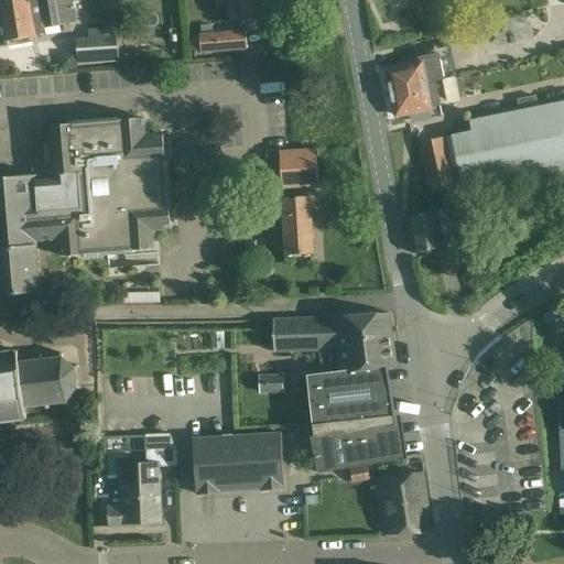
[(8,41),(9,46),(36,42),(35,35),(46,33),(45,29),(76,23),(72,0),(0,0),(0,6),(7,42),(8,41)]
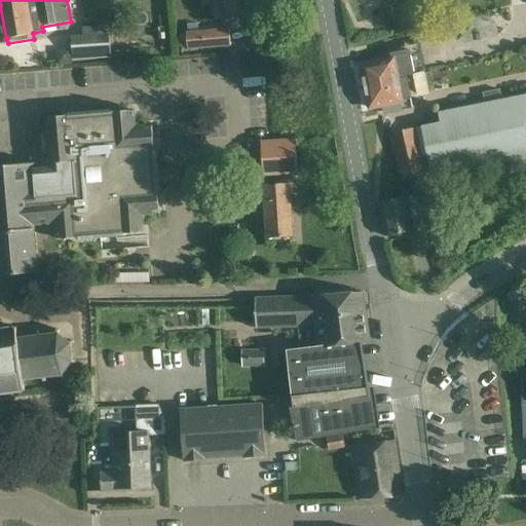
[(212,0),(216,19),(240,14),(237,0),(212,0)]
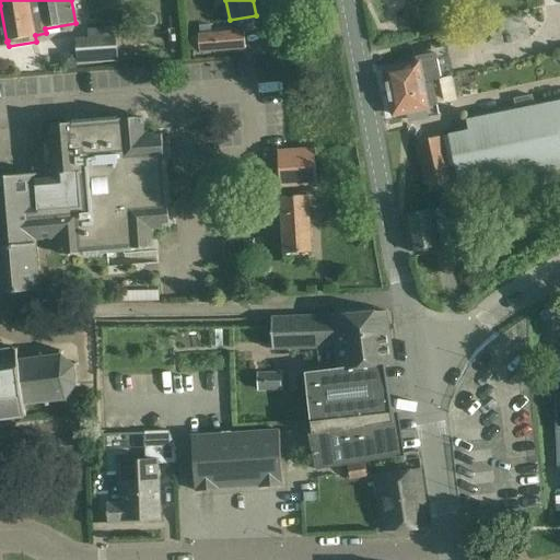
[(76,31),(78,59),(118,57),(116,27),(76,31)]
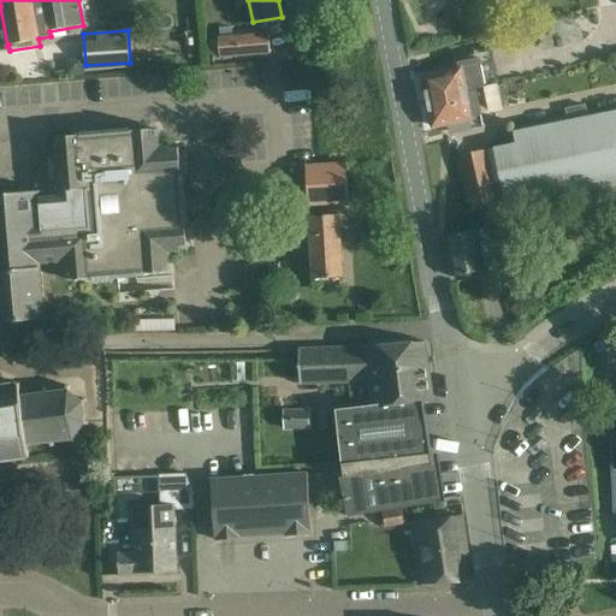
[(219,40),(208,41),(209,55),(219,54),(220,57),(271,53),(268,34),(218,37),(219,40)]
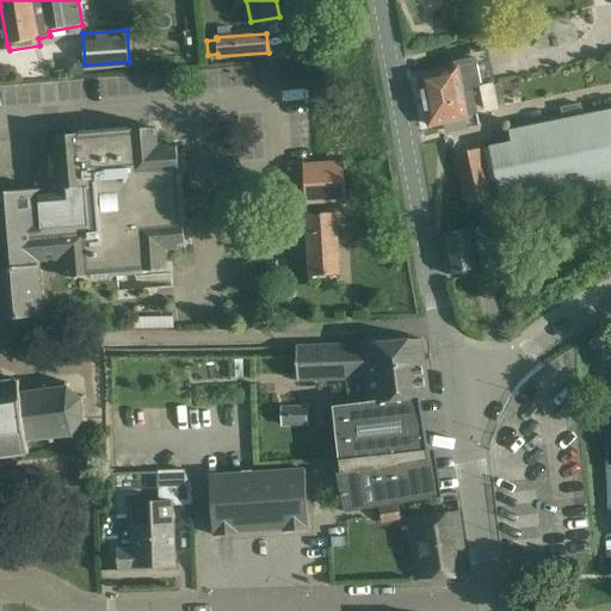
[(82,57),(66,59),(67,75),(84,74),(82,57)]
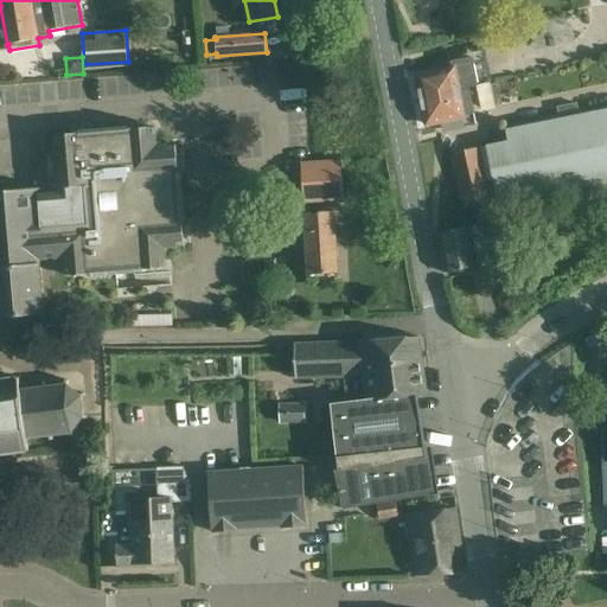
[(422,101),(432,98),(430,97),(436,96),(439,96),(441,97),(446,96),(445,88),(458,85),(459,90),(478,85),(472,58),(452,62),(453,69),(416,76),(422,101)]
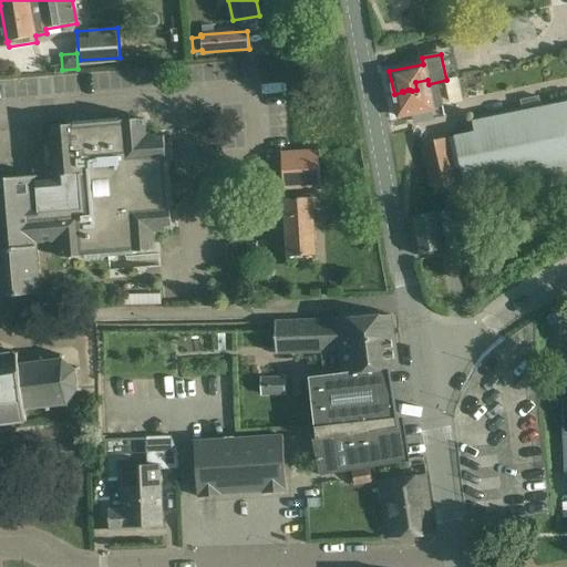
[(445,81),(450,104),(462,101),(457,78),(445,81)]
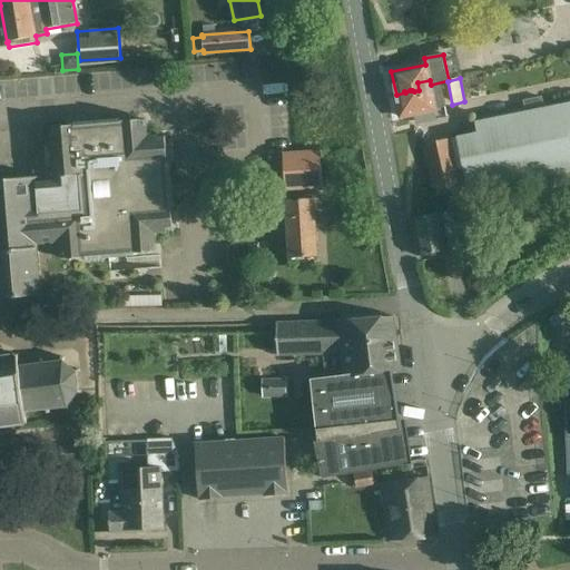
[(446,108),(442,85),(431,87),(431,85),(430,80),(418,82),(419,90),(414,91),(412,90),(410,90),(404,91),(405,92),(396,95),(401,117),(446,108)]
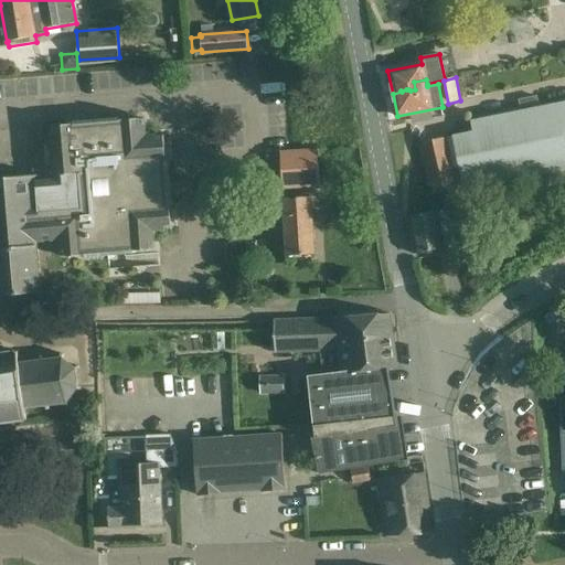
[(564,100),(484,117),(471,119),(473,132),(452,137),(464,194),(555,177),(564,173),(564,100)]
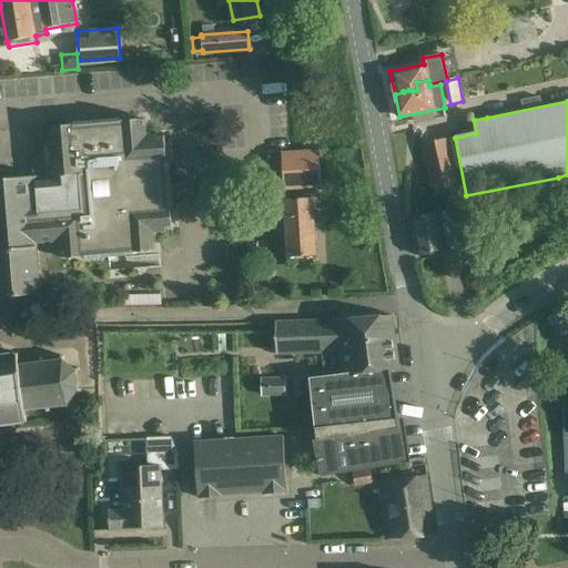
[(37,176),(0,179),(0,297),(41,294),(38,243),(57,242),(60,244),(61,259),(84,256),(84,260),(133,255),(132,253),(156,251),(154,235),(158,233),(173,231),(171,208),(173,206),(170,160),(168,160),(165,135),(149,138),(146,135),(145,119),(121,121),(121,118),(73,122),(73,124),(50,127),(54,176),(56,188),(38,189),(37,176)]
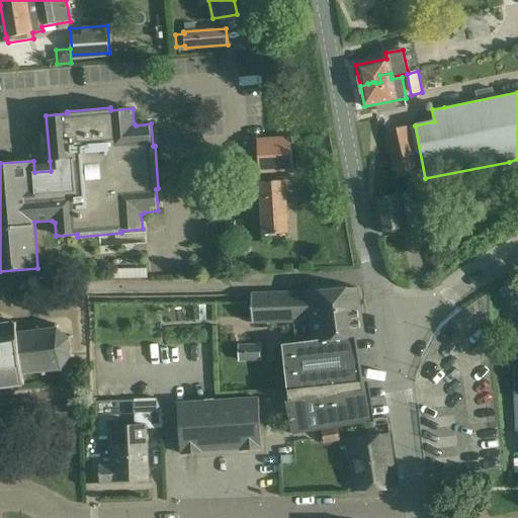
[(418,174),(416,167),(418,166),(410,126),(385,131),(394,171),(394,170),(396,178),(418,174)]
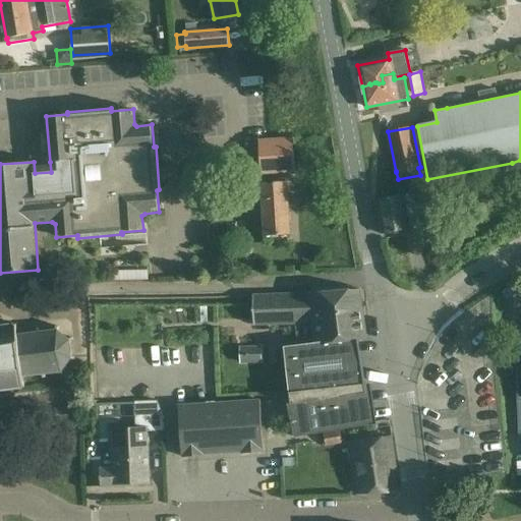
[(258,142),(261,175),(293,173),(291,140),(258,142)]
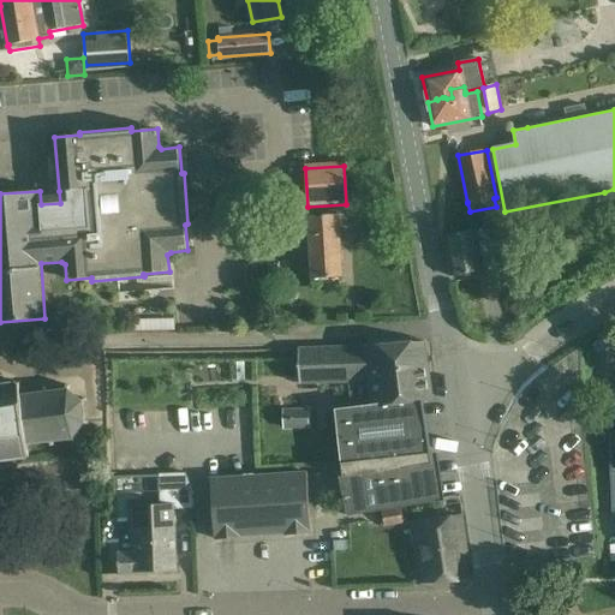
[(312,279),(344,276),(339,215),(309,216),(312,279)]
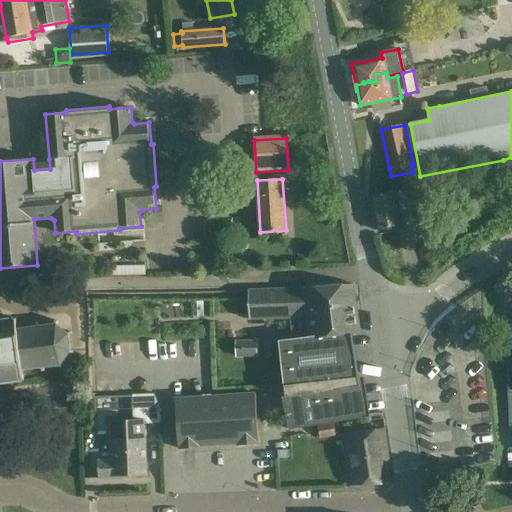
[(376,231),(382,229),(403,225),(403,224),(418,221),(411,189),(397,192),(396,191),(369,196),(376,231)]
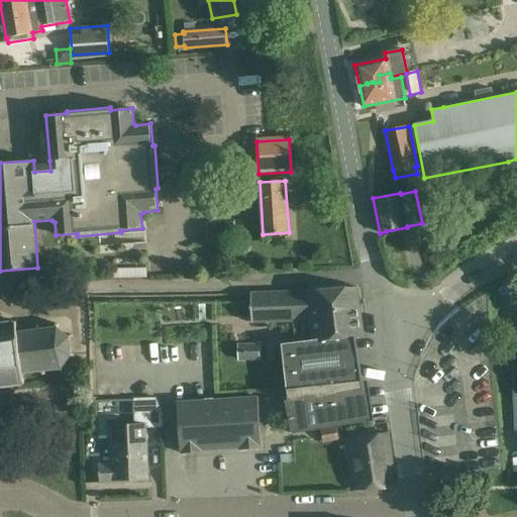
[(315,340),(355,336),(364,335),(356,287),(289,292),(250,293),(251,313),(251,322),(293,321),(293,317),(311,317),(315,340)]
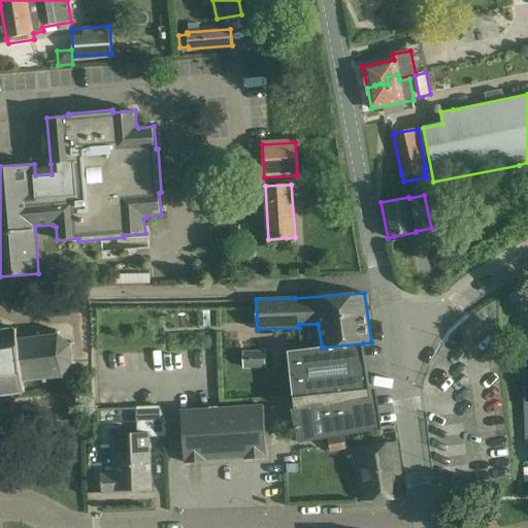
[(210,311),(198,311),(198,327),(210,327),(210,311)]
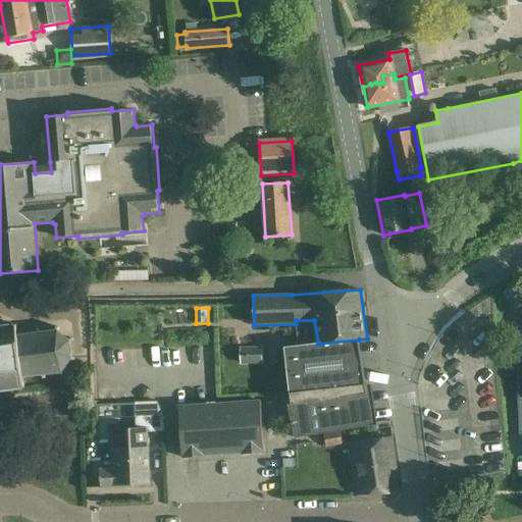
[(16,324),(0,326),(0,390),(24,388),(22,376),(43,374),(43,378),(46,378),(45,374),(60,372),(62,376),(64,374),(62,371),(71,359),(74,360),(75,358),(71,357),(69,343),(73,341),(72,338),(68,341),(57,331),(59,327),(56,326),(55,331),(18,336),(16,324)]
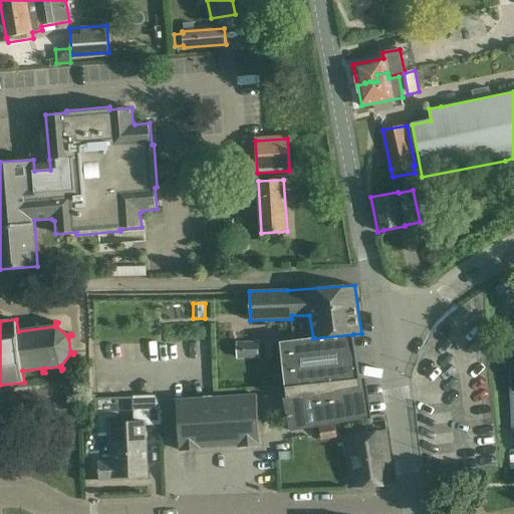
[(290,432),(366,420),(353,334),(313,338),(280,342),(286,399),(283,400),(290,432)]
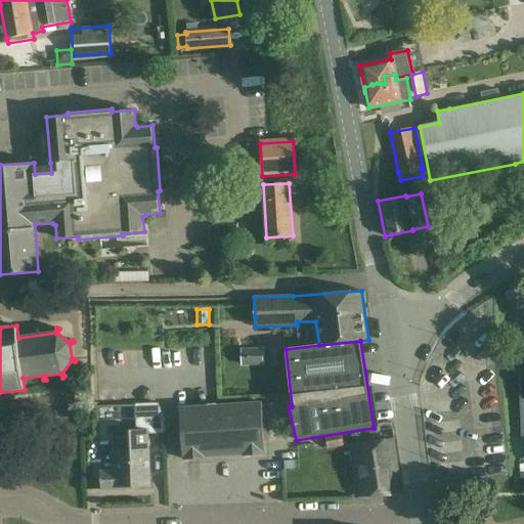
[(262,348),(242,349),(242,364),(262,363),(262,348)]
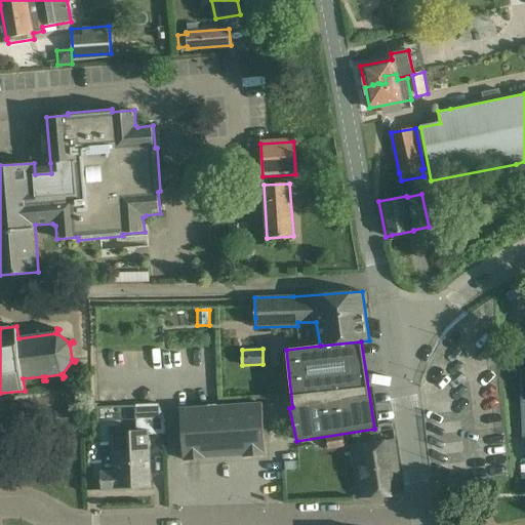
[(263,404),(180,409),(184,458),(185,458),(185,460),(205,459),(205,457),(244,454),(244,457),(265,455),(264,453),(266,453),(263,404)]
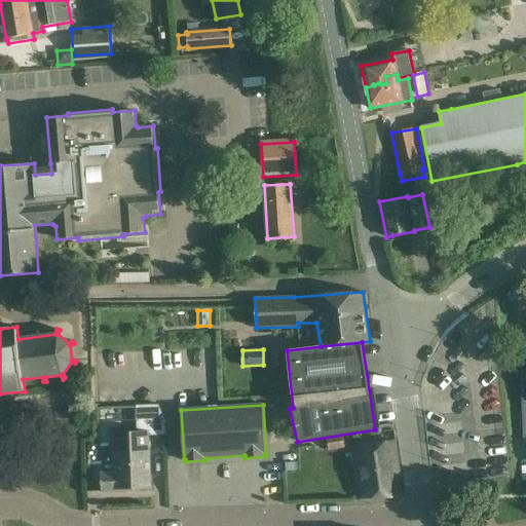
[(109,413),(92,414),(95,448),(110,447),(109,413)]
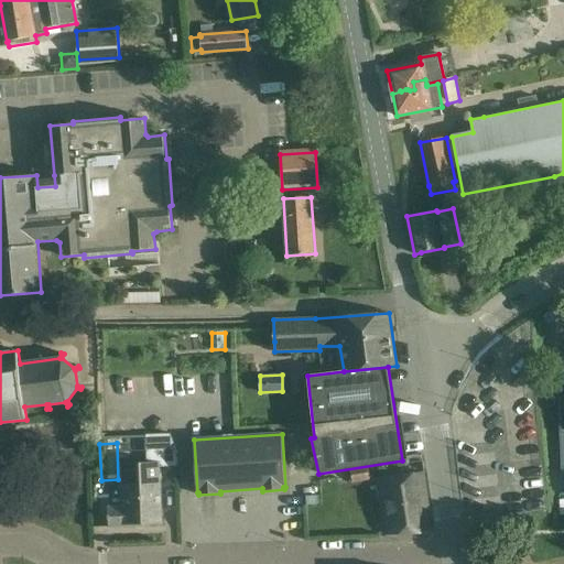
[(159,464),(122,465),(125,508),(108,508),(109,528),(126,527),(126,525),(162,523),(159,464)]
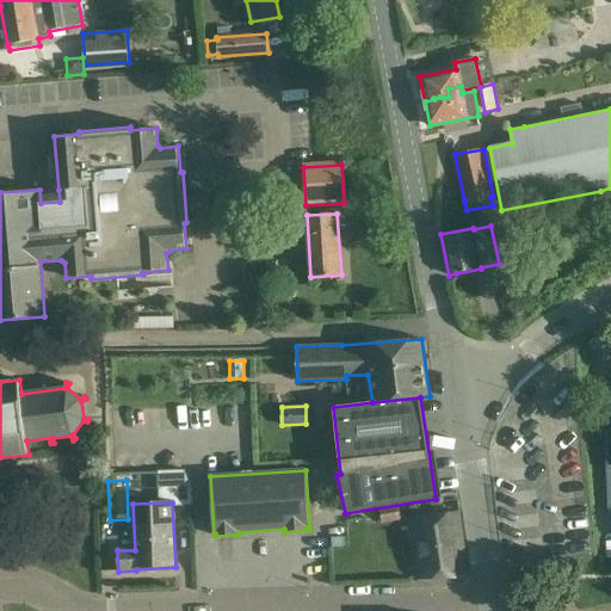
[(399,505),(377,508),(381,524),(401,520),(399,505)]
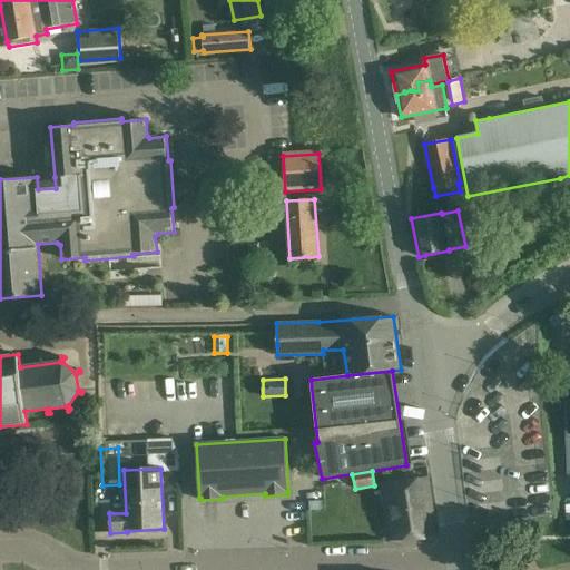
[(426,478),(383,484),(391,541),(435,538),(426,478)]
